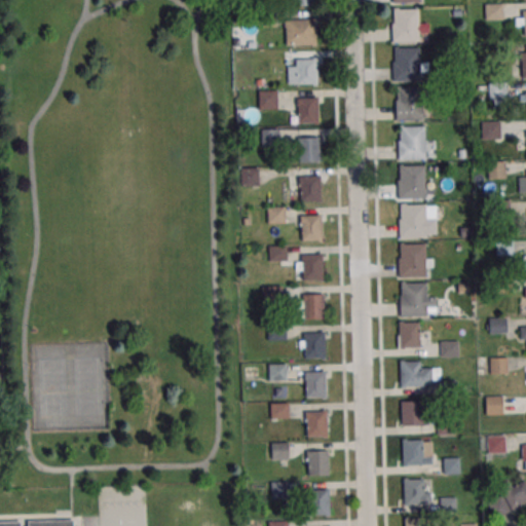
[(485,3),(485,20),(502,20),(502,3),(485,3)]
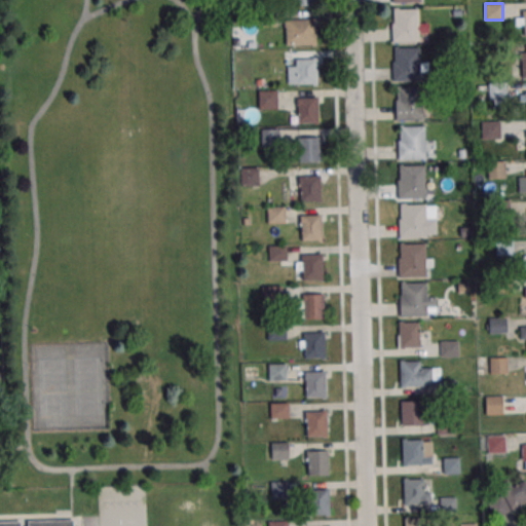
[(393,8),(419,8),(420,40),(392,41),(392,23),(393,23),(393,8)]
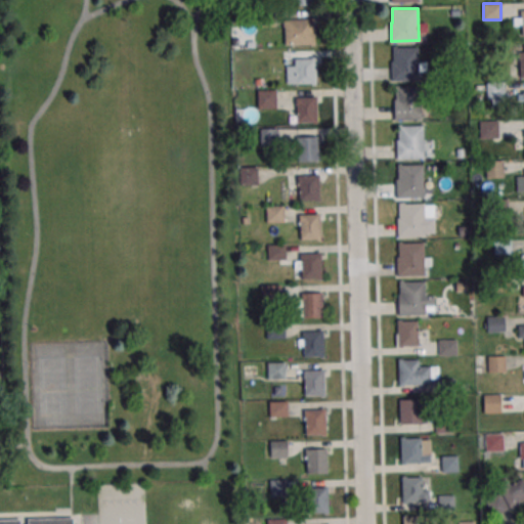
[(523,9),(515,9),(515,26),(522,26),(522,36),(523,35),(523,9)]
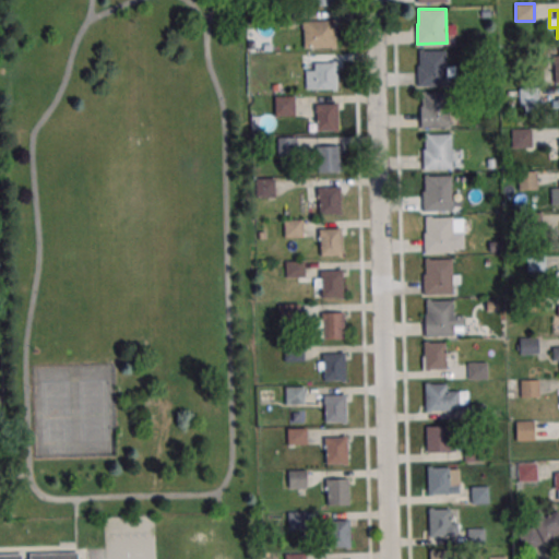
[(313,21),(335,20),(335,46),(314,47),(313,21)]
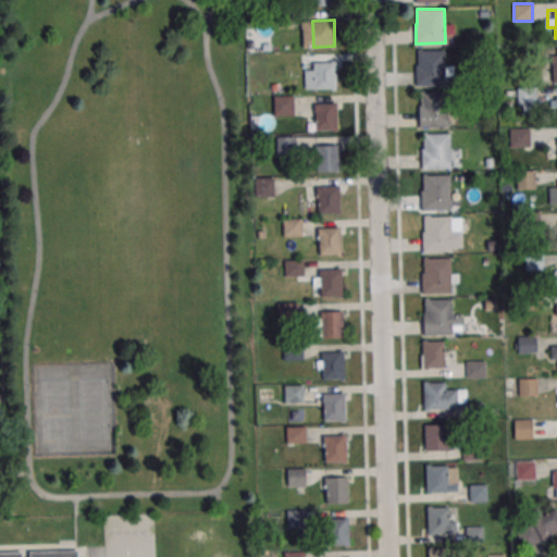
[(418,50),(444,50),(445,84),(416,85),(416,65),(418,64),(418,50)]
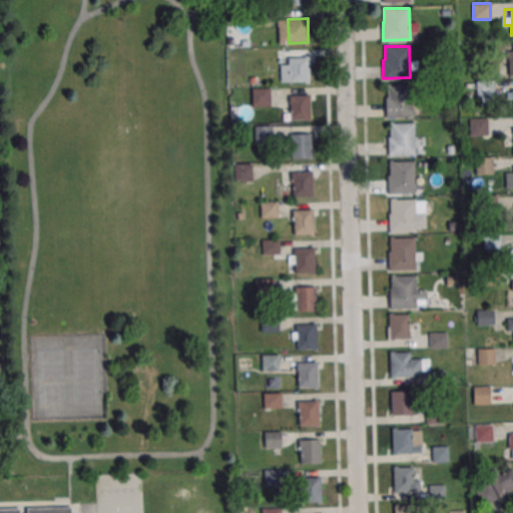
[(289,57),(309,57),(310,81),(290,81),(289,57)]
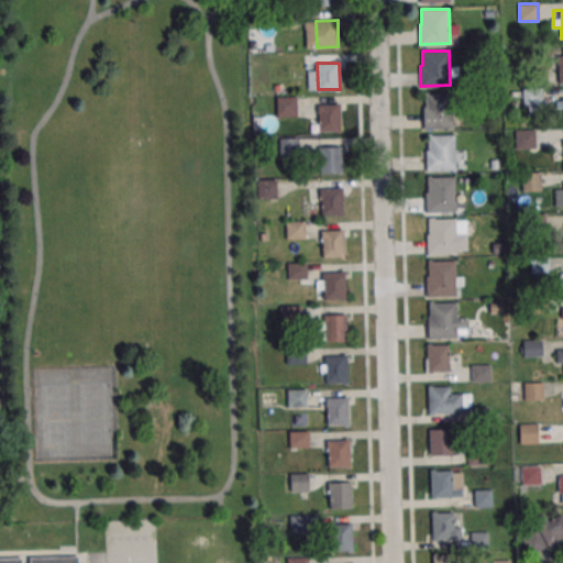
[(541,89),(522,89),(522,106),(541,106),(541,89)]
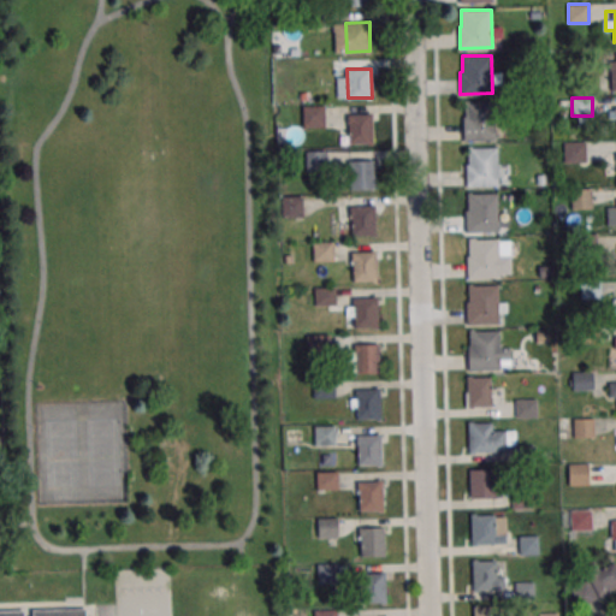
[(465,102),(495,101),(496,140),(463,140),(463,118),(466,118),(465,102)]
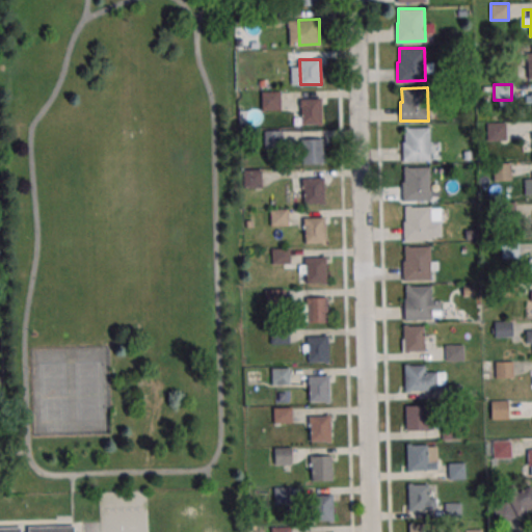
[(300,99),(321,99),(321,124),(300,125),(300,99)]
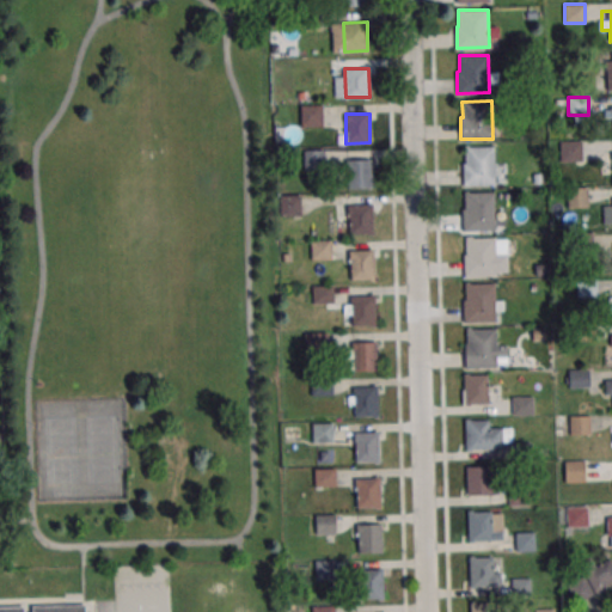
[(582,161),(582,140),(561,140),(561,161),(582,161)]
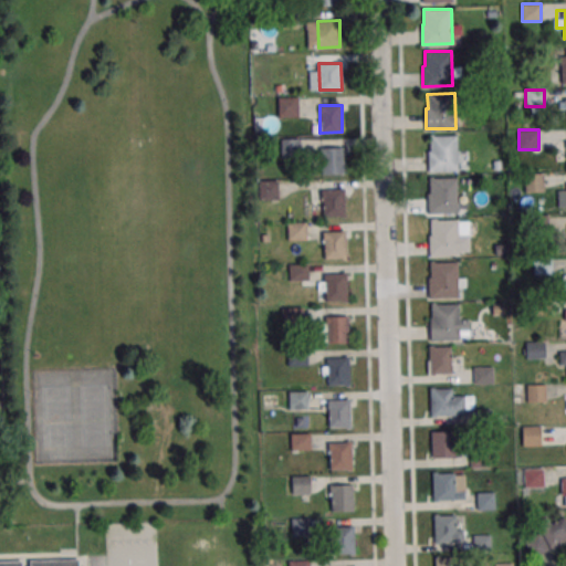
[(430,136),(458,136),(458,170),(429,171),(428,152),(430,150),(430,136)]
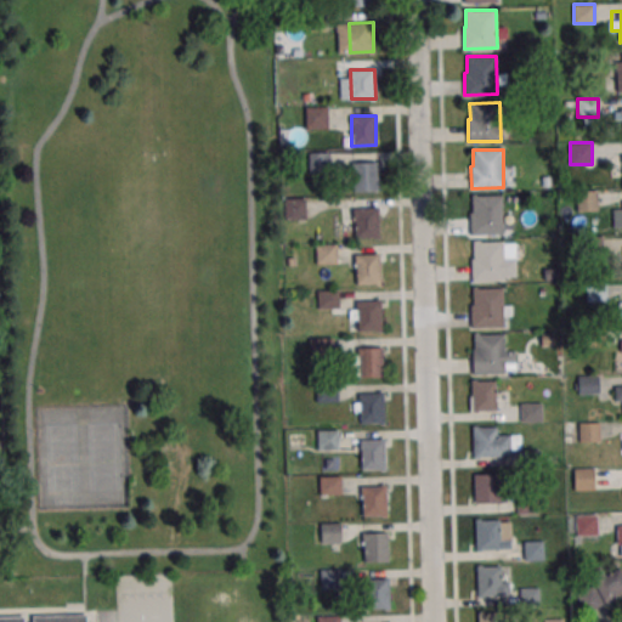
[(310,154),(310,170),(328,170),(328,154),(310,154)]
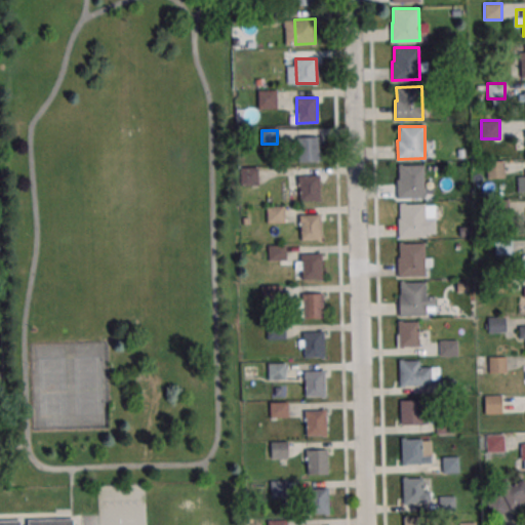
[(297,136),(318,135),(319,160),(298,161),(297,136)]
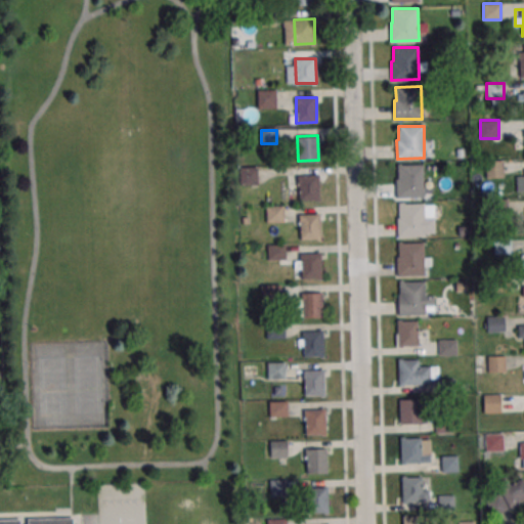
[(504,161),(486,161),(486,177),(504,177),(504,161)]
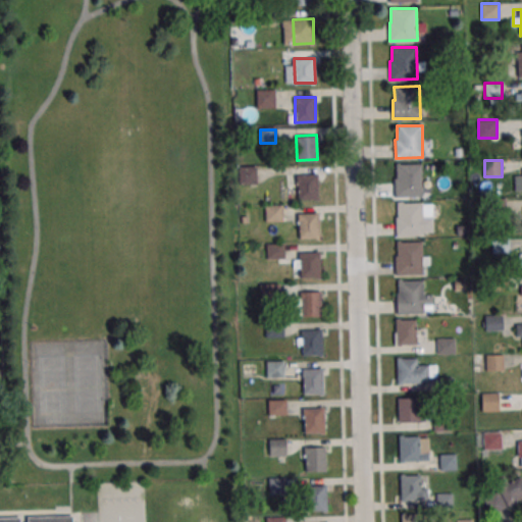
[(397,164),(421,164),(422,196),(395,197),(395,177),(397,177),(397,164)]
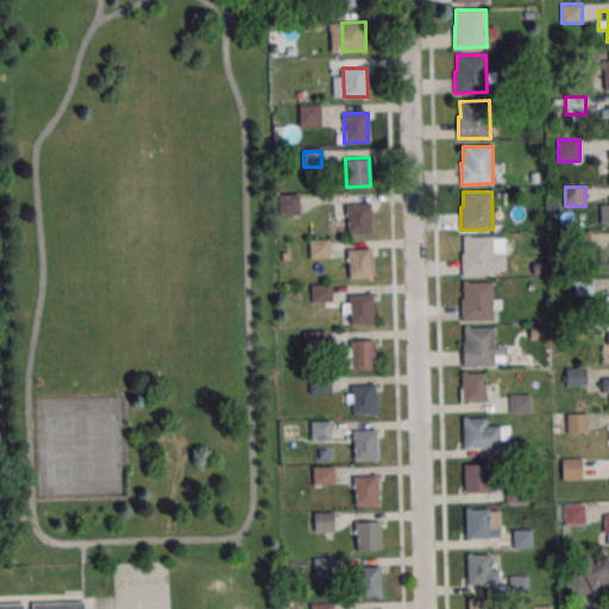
[(278,215),(300,215),(300,194),(278,194),(278,215)]
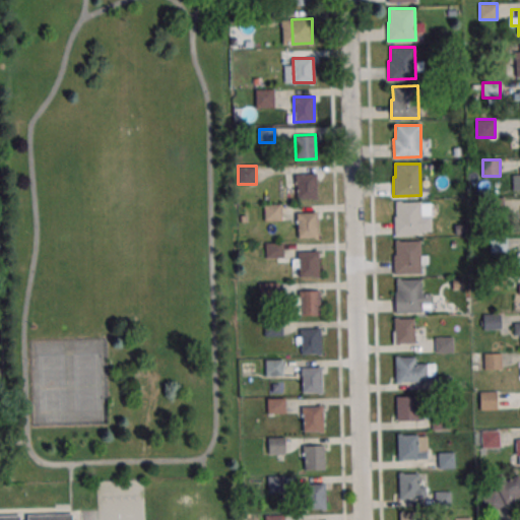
[(297,175),(317,174),(317,198),(297,199),(297,175)]
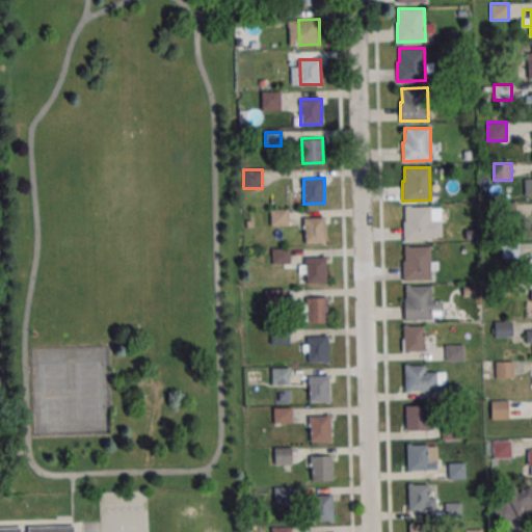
[(404,207),(430,206),(431,239),(403,239),(403,220),(405,220),(404,207)]
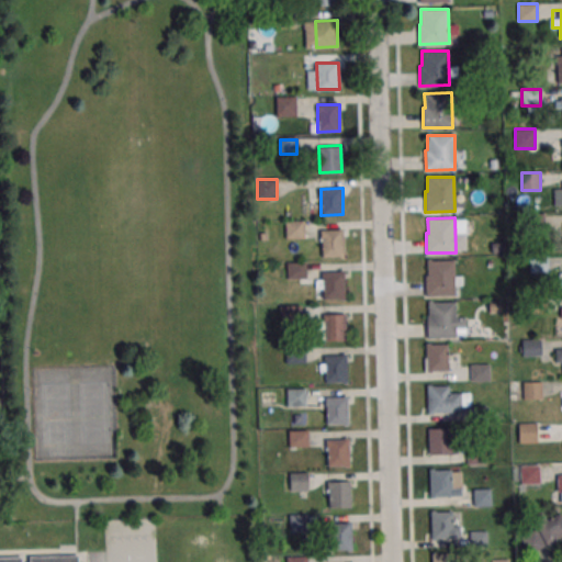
[(287,238),(304,238),(304,222),(287,222),(287,238)]
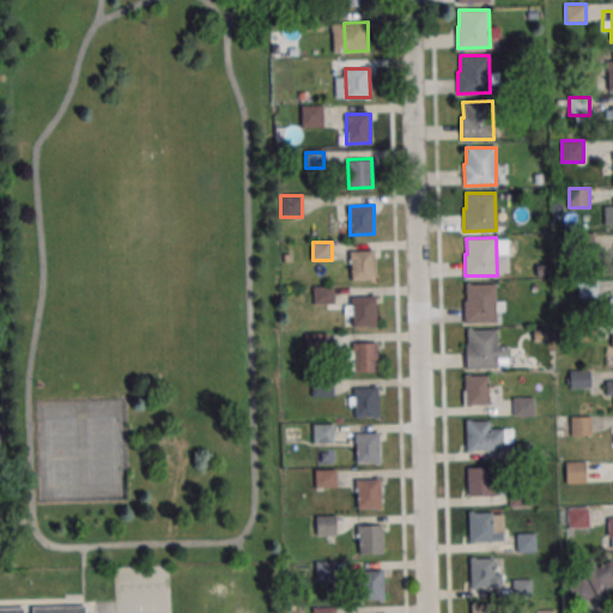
[(351,250),(375,250),(375,279),(351,279),(351,250)]
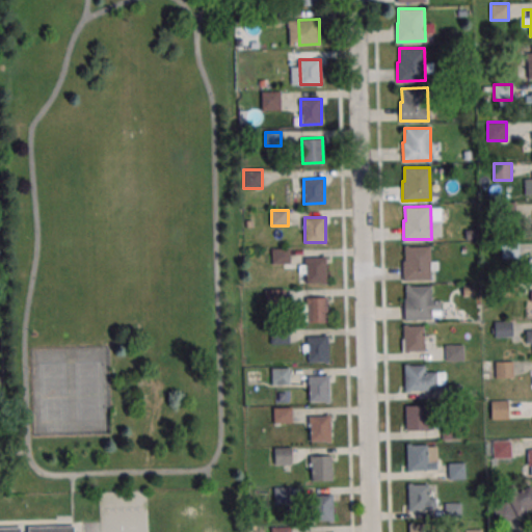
[(404,246),(430,246),(431,278),(403,280),(402,260),(404,260),(404,246)]
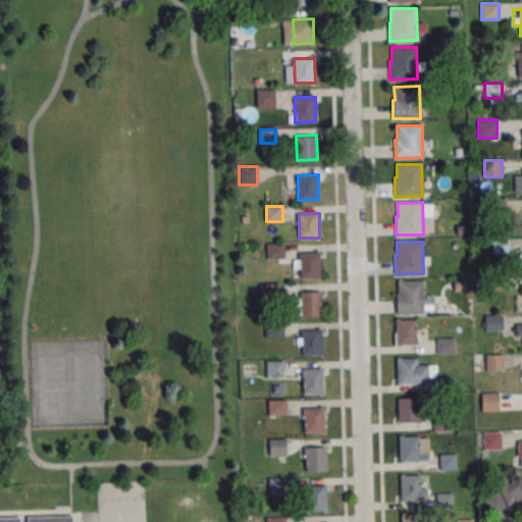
[(284,244),(266,244),(266,259),(284,259),(284,244)]
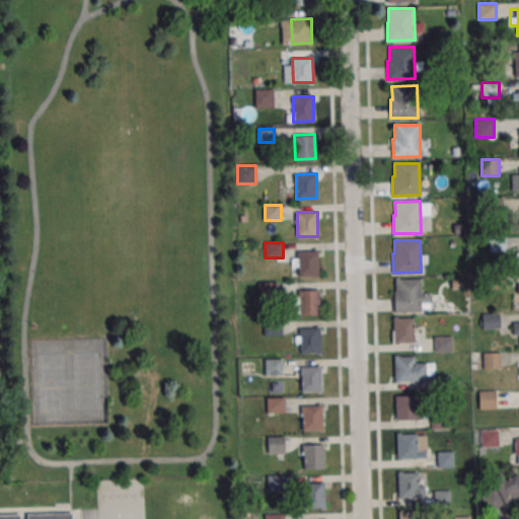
[(298,251),(318,250),(319,275),(299,276),(298,251)]
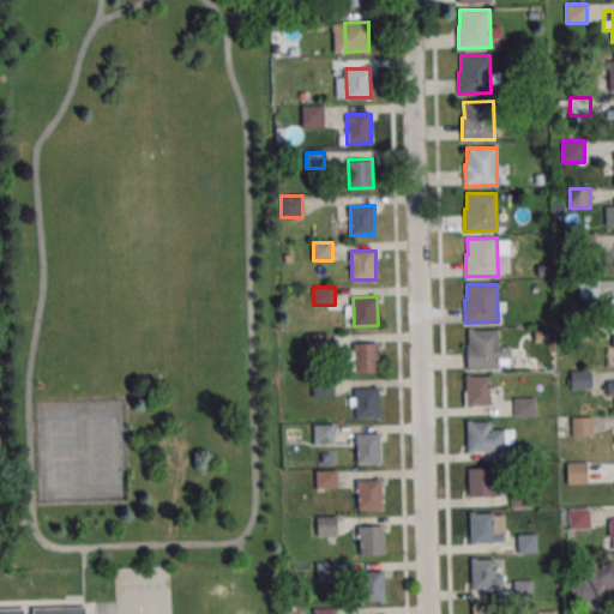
[(468,330),(498,330),(499,367),(467,368),(467,347),(469,347),(468,330)]
